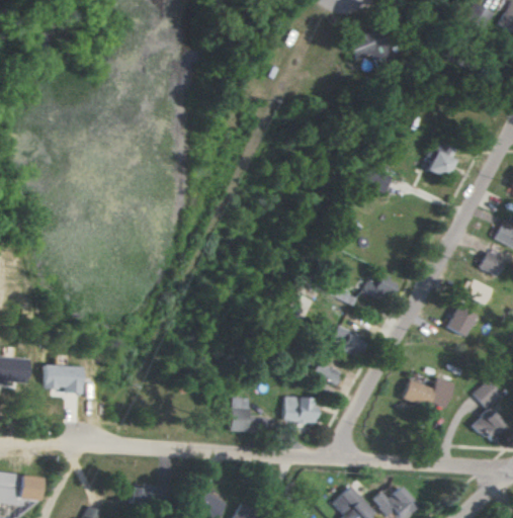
[(512,0),(511,0),(509,0),(498,25),(512,31),(512,0)]
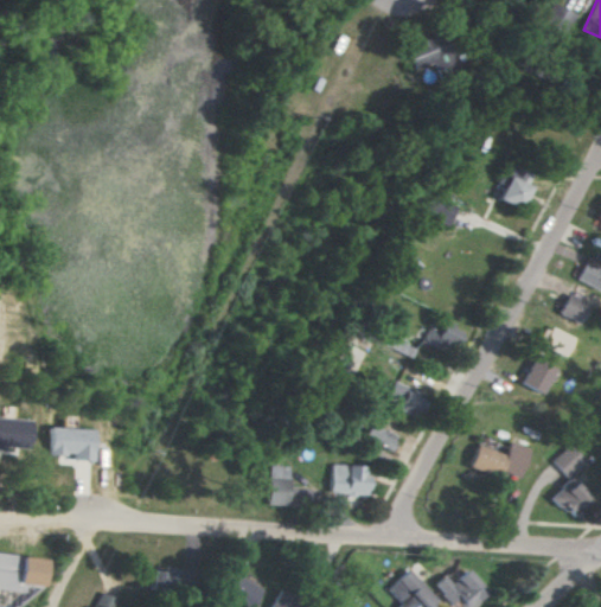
[(577,14),(554,2),(543,24),(567,36),(577,14)]
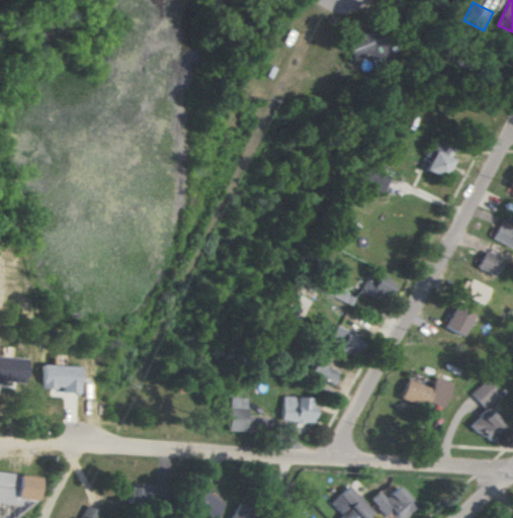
[(393,61),(380,28),(349,39),(356,60),(373,53),(378,67),(393,61)]
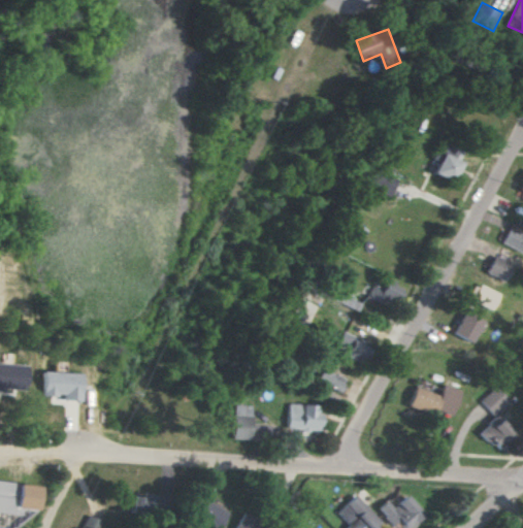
[(454,182),(463,163),(443,153),(433,172),(454,182)]
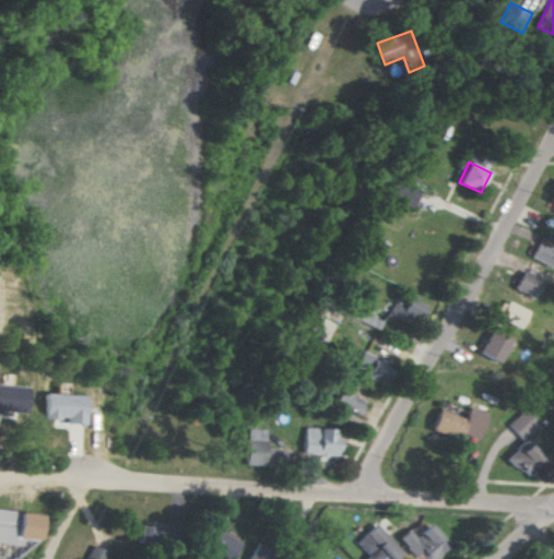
[(534,259),(553,265),(553,241),(542,237),(534,259)]
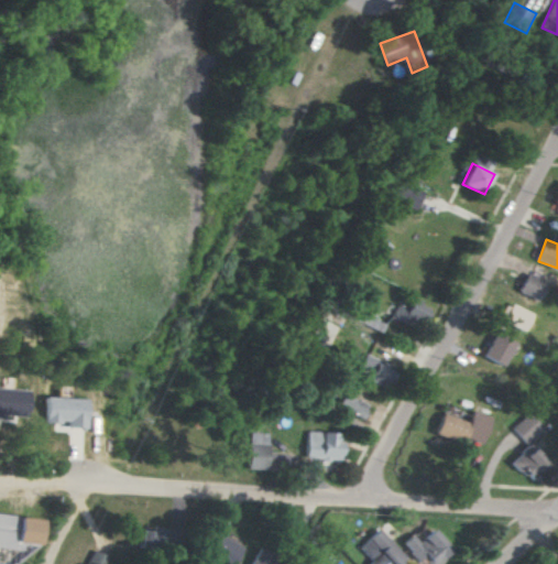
[(550,282),(529,273),(522,292),(543,301),(550,282)]
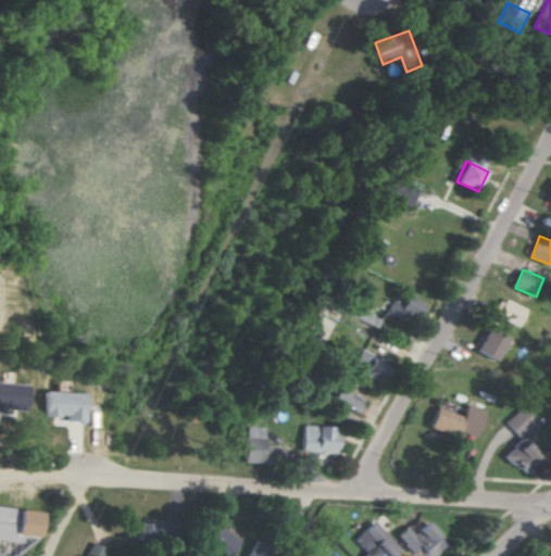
[(417,324),(426,304),(414,298),(414,299),(401,292),(391,313),(417,324)]
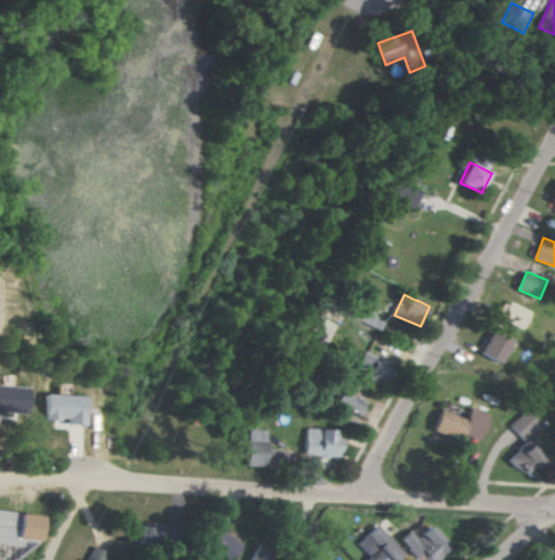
[(525,329),(534,312),(512,302),(504,319),(525,329)]
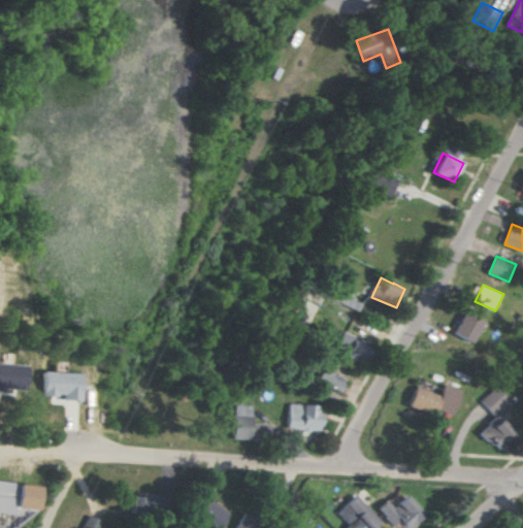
[(337,350),(368,361),(374,344),(344,333),(337,350)]
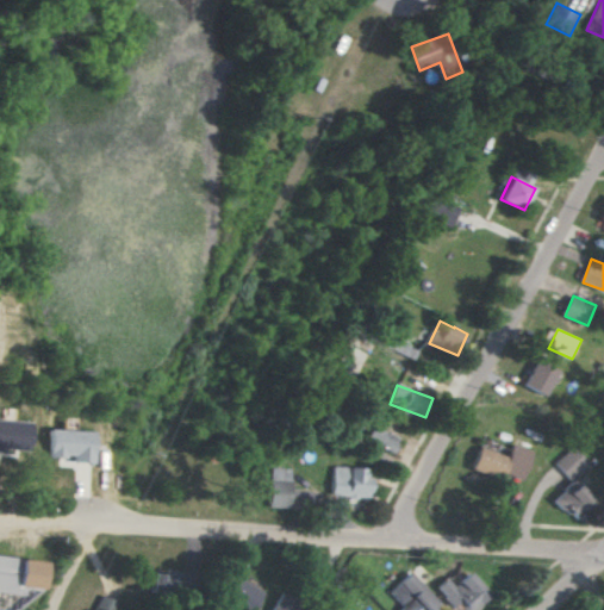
[(396,453),(403,439),(375,425),(368,440),(396,453)]
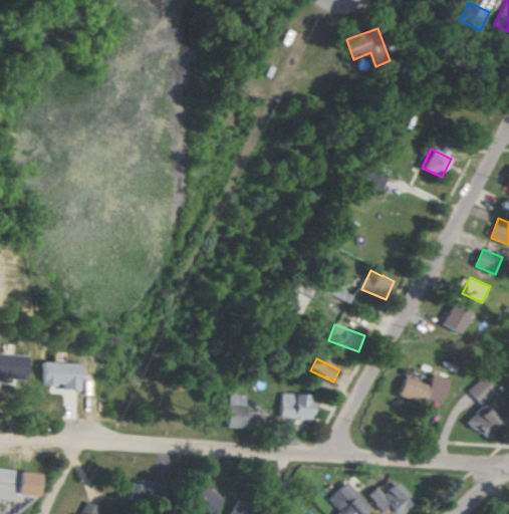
[(401,394),(442,409),(453,380),(435,373),(431,384),(407,376),(401,394)]
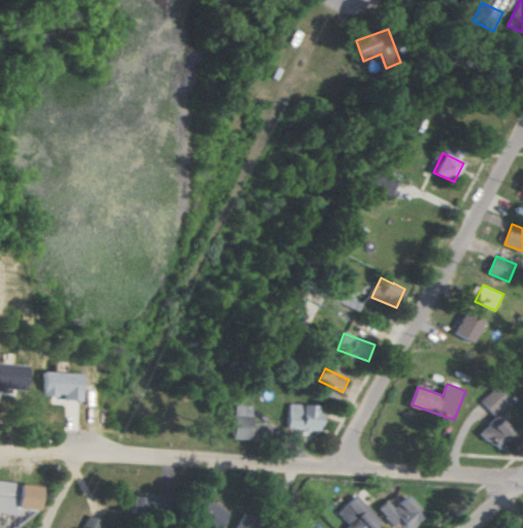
[(497,415),(513,400),(499,386),(484,401),(497,415)]
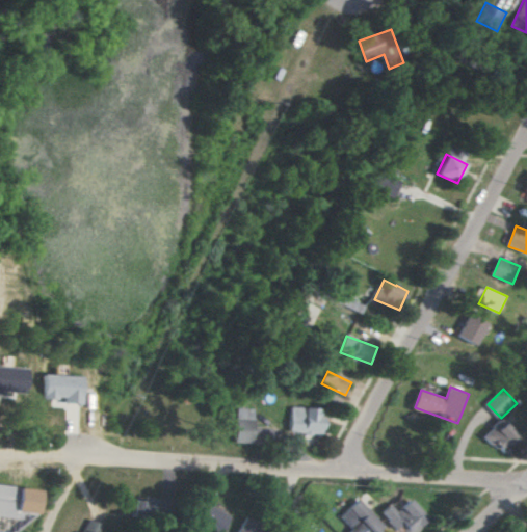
[(291,433),(325,434),(325,417),(320,417),(320,407),(293,406),(291,433)]
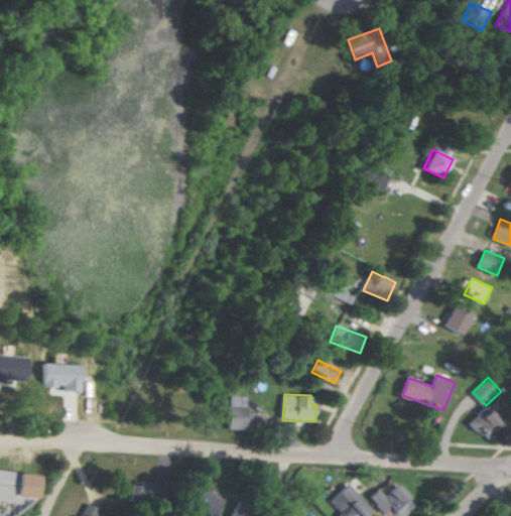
[(230,429),(248,429),(249,396),(231,395),(230,429)]
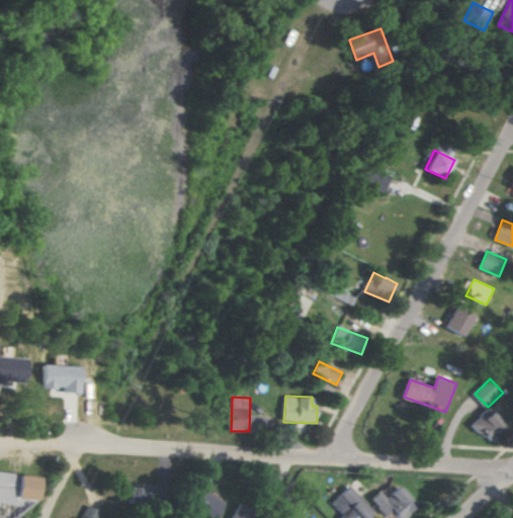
[(507,428),(493,408),(472,423),(480,435),(486,431),(491,439),(507,428)]
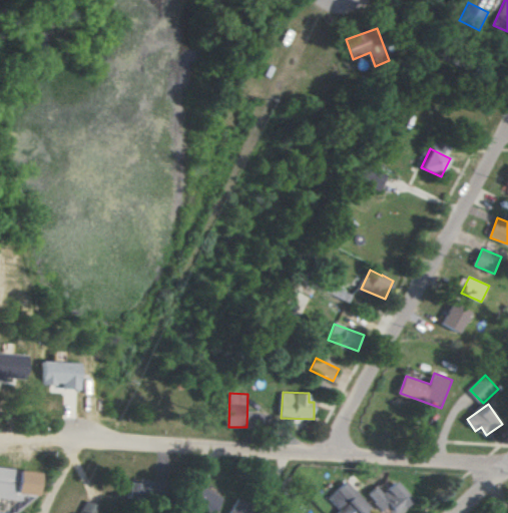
[(34,512),(39,472),(0,467),(0,510),(22,512),(34,512)]
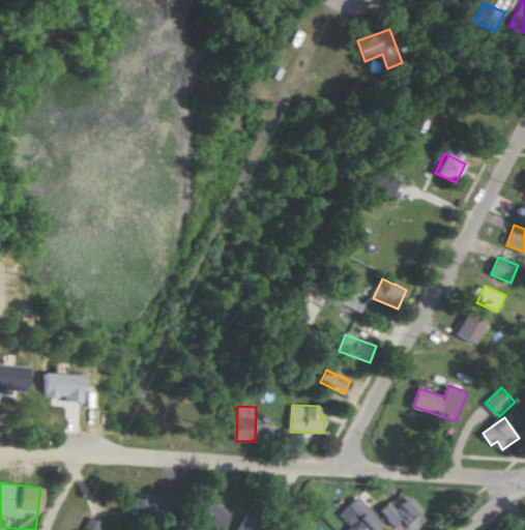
[(379,529),(386,525),(361,497),(349,508),(369,529),(379,529)]
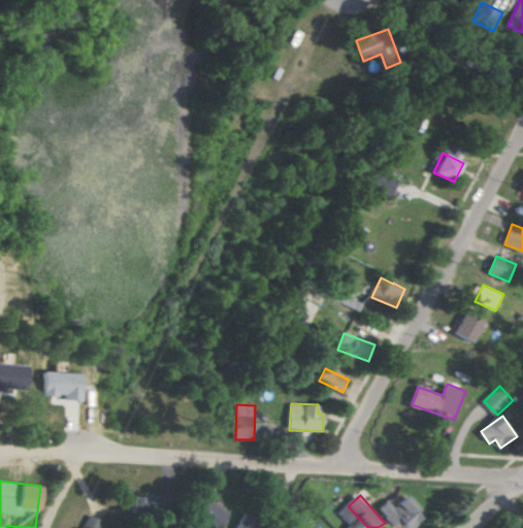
[(395,507),(390,501),(383,508),(400,527),(412,527),(426,515),(409,495),(395,507)]
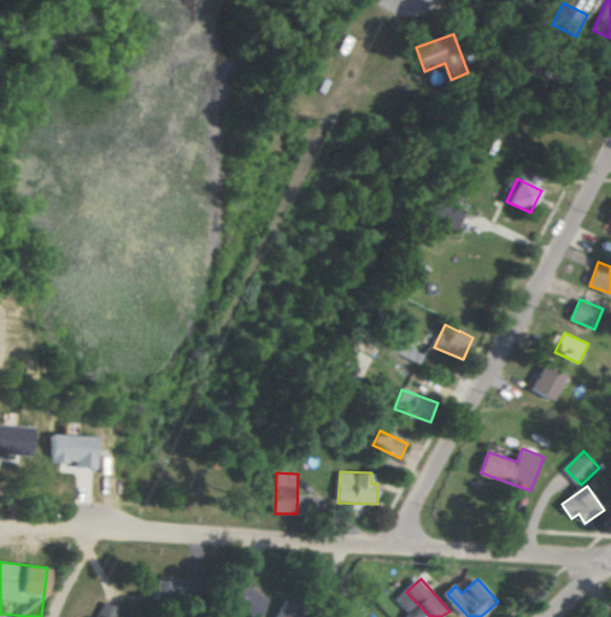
[(172,580),(158,581),(159,600),(172,599),(172,580)]
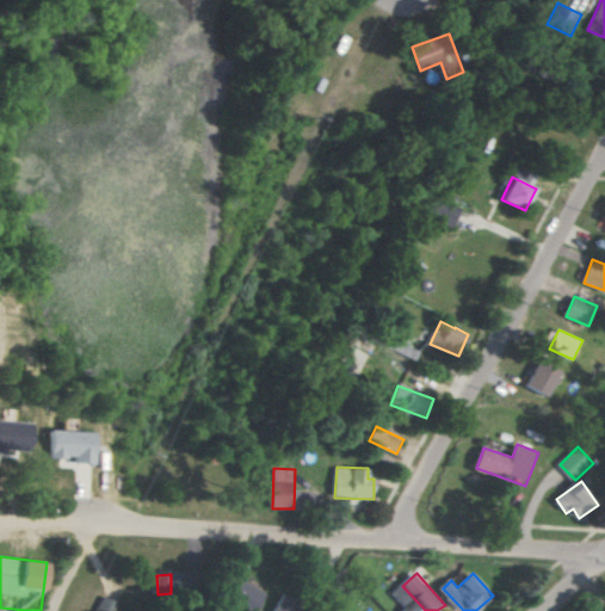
[(258,610),(266,590),(238,579),(228,603),(248,610),(258,610)]
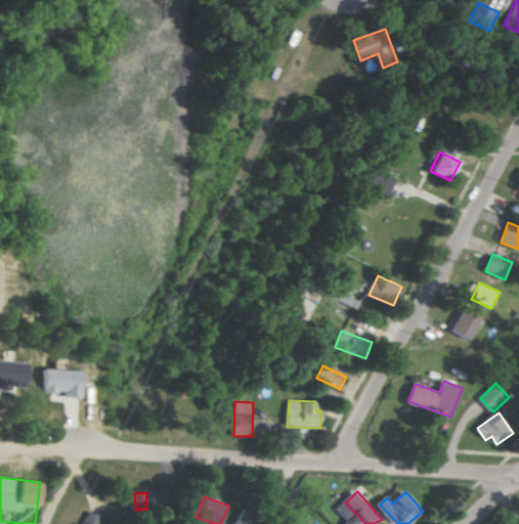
[(261,523),(265,517),(245,507),(236,523),(261,523)]
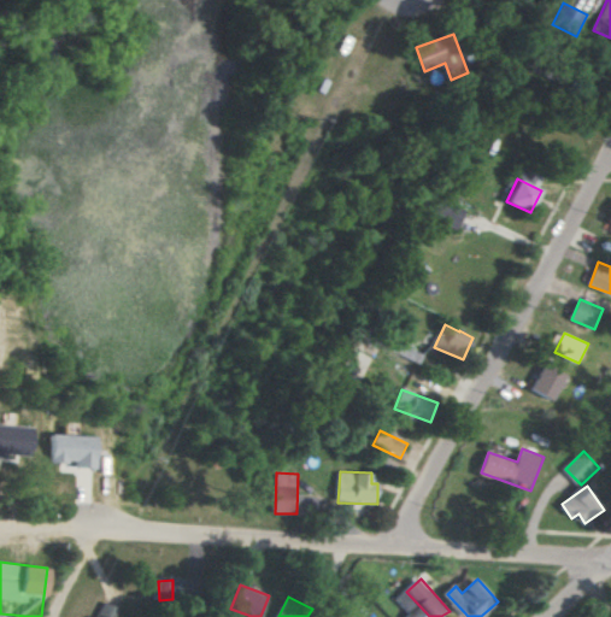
[(100,616),(118,616),(123,609),(107,601),(100,616)]
